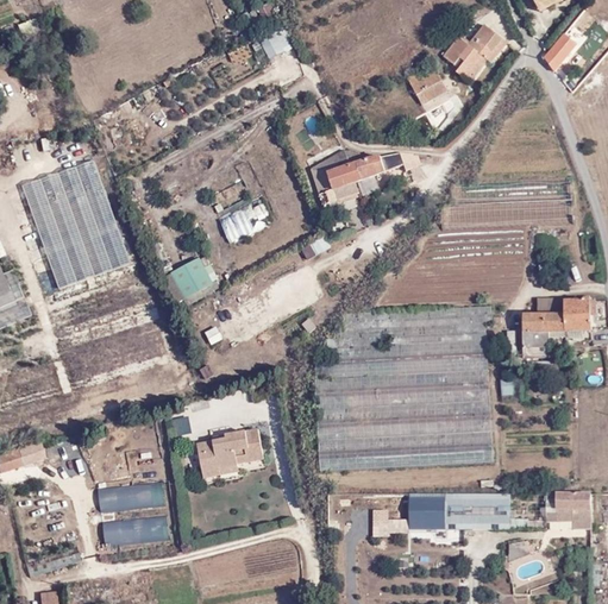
[(543,0),(536,4),(539,12),(562,0),(543,0)]
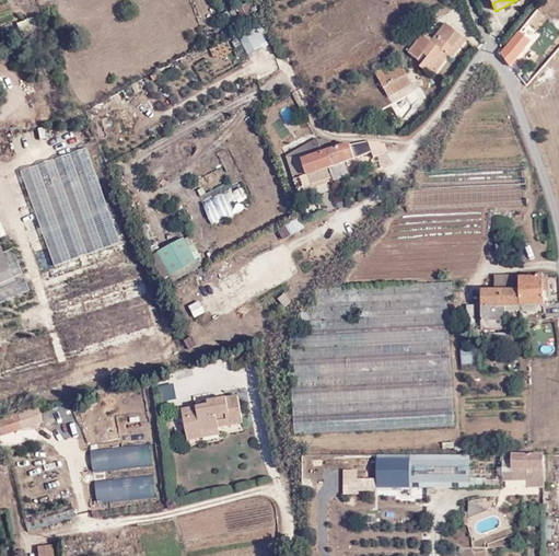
[(445,53),(459,33),(444,22),(432,37),(422,29),(407,50),(416,59),(422,51),(428,56),(421,66),(433,74),(449,55),(445,53)]
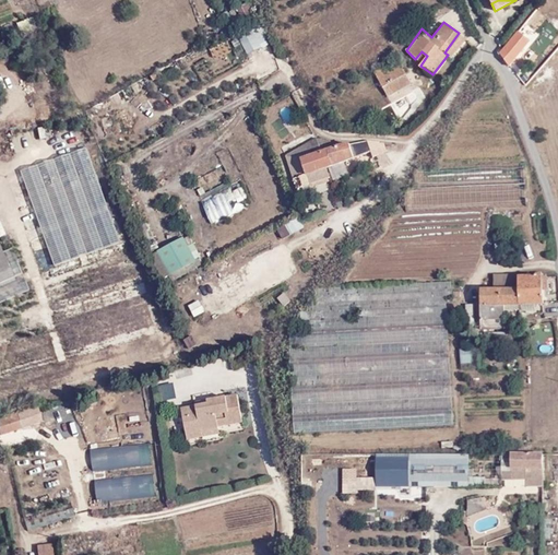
[(252,31),(239,38),(248,56),(262,48),(252,31)]
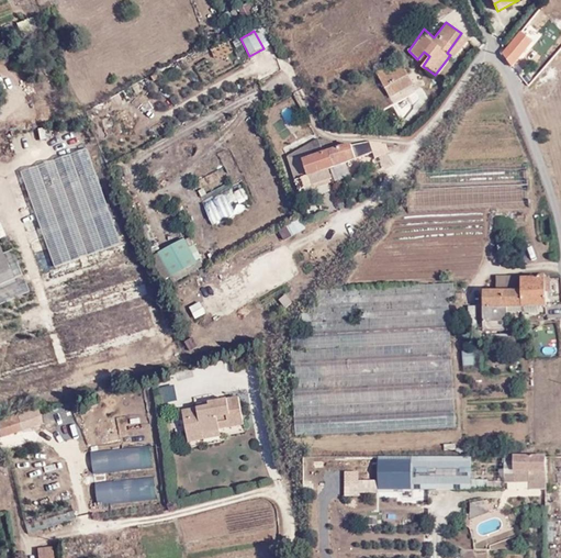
[(503,53),(511,64),(528,42),(520,32),(503,53)]
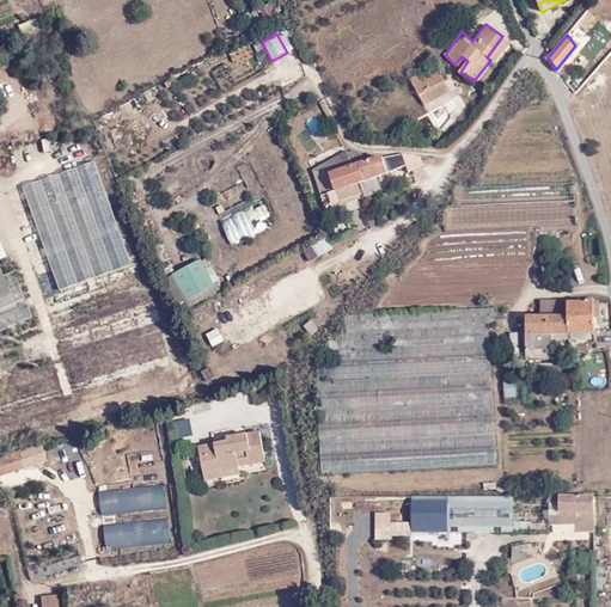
[(508,40),(502,36),(487,57),(490,60),(493,62),(508,40)]
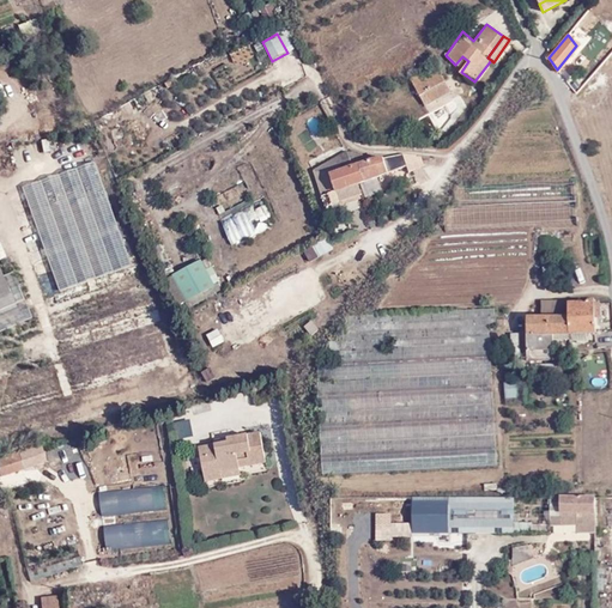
[(407,80),(416,97),(443,83),(438,71),(420,80),(417,74),(407,80)]
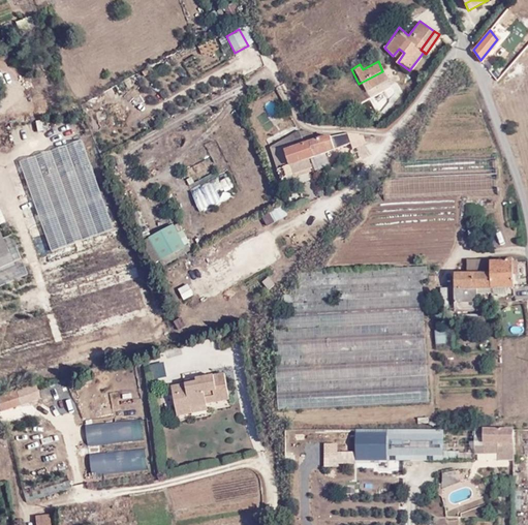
[(382,71),(359,84),(364,93),(387,81),(382,71)]
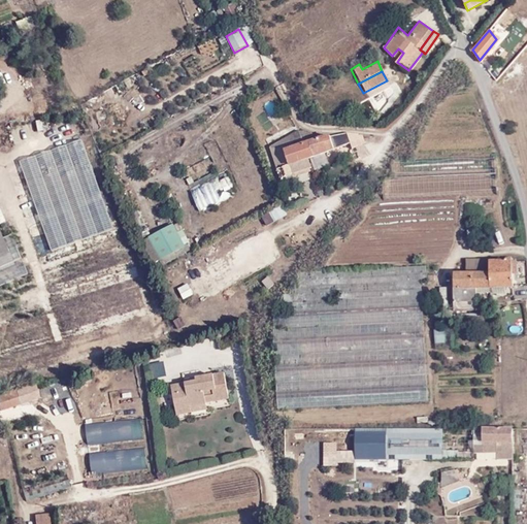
[(288,153),(305,145),(300,132),(271,151),(278,174),(284,172),(287,171),(294,168),(288,153)]
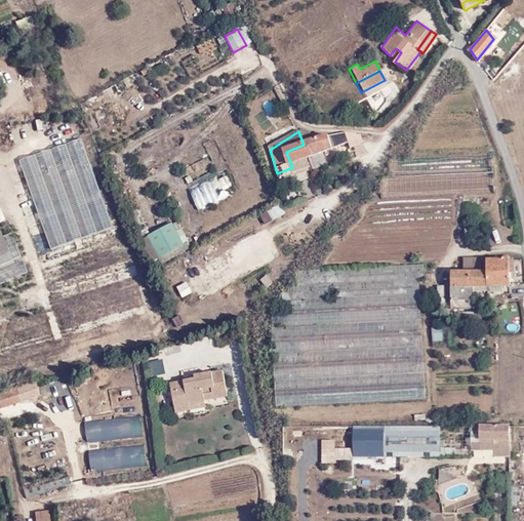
[(304,145),(310,161),(351,143),(347,132),(306,144),(304,145)]
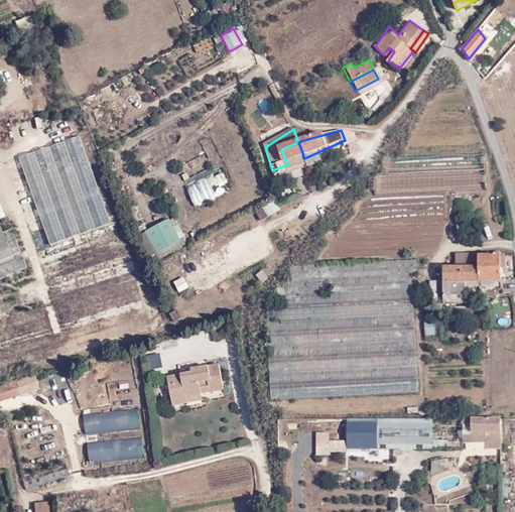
[(86,133),(22,154),(28,171),(92,149),(86,133)]
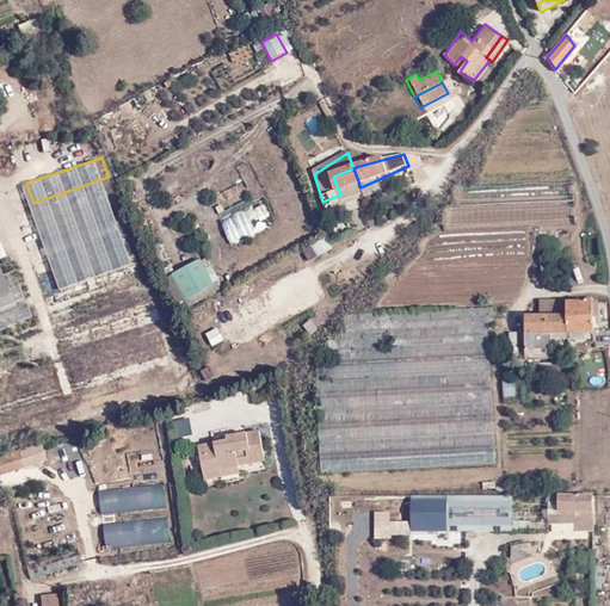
[(355,190),(361,187),(353,168),(333,177),(340,195),(355,190)]
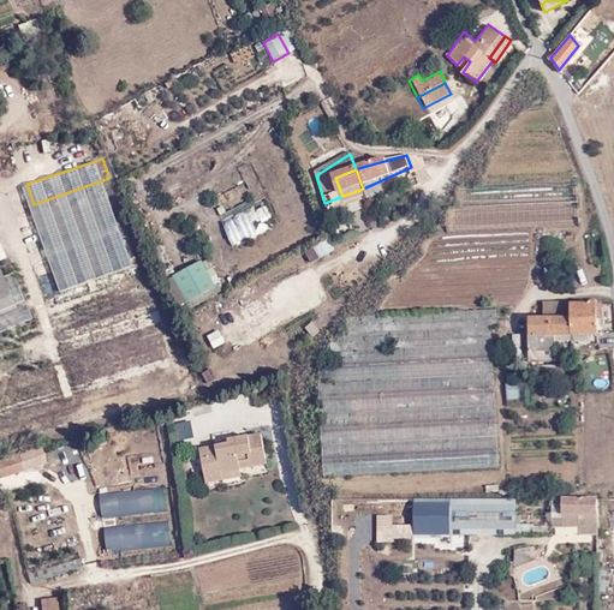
[(112,183),(25,211),(33,232),(118,202),(112,183)]
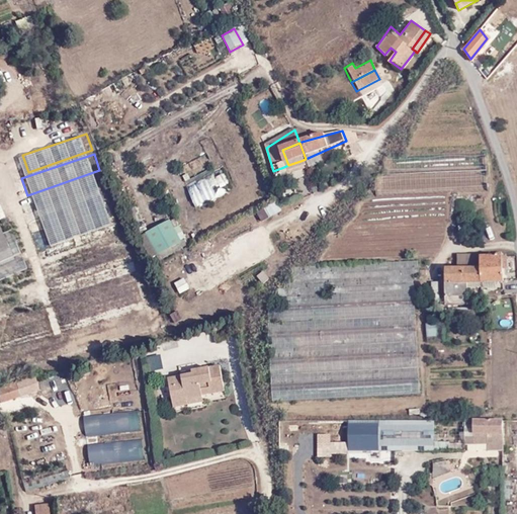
[(303,169),(300,161),(288,165),(281,168),(284,178),(303,169)]
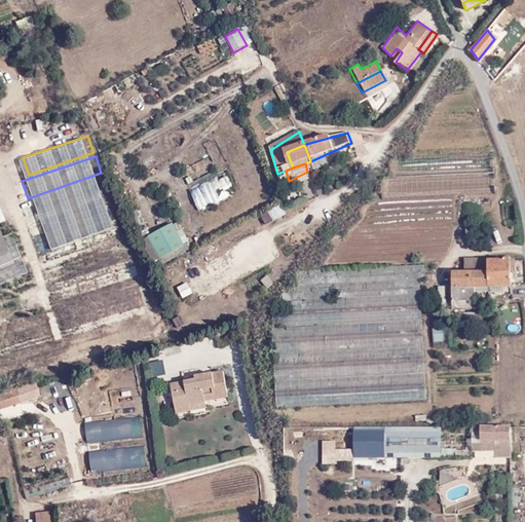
[(282,184),(289,181),(286,171),(283,172),(277,174),(282,184)]
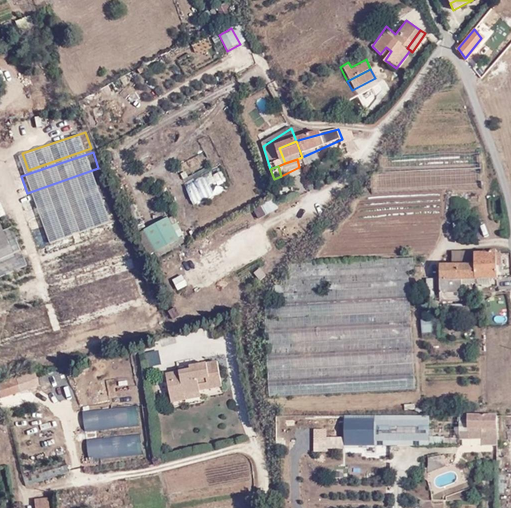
[(221,171),(187,189),(197,207),(230,190),(221,171)]
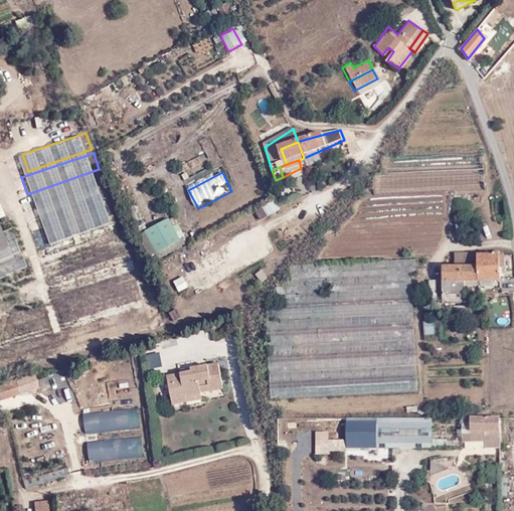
[(34,219),(113,194),(107,176),(29,201),(34,219)]
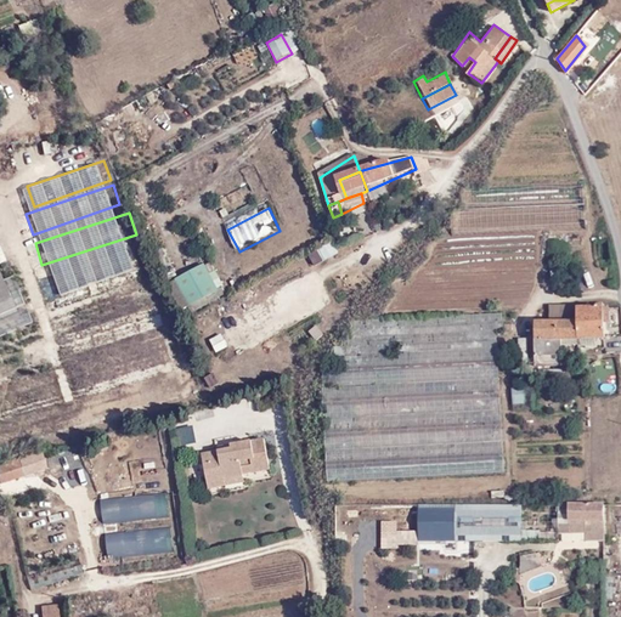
[(315,260),(340,247),(333,233),(308,247),(315,260)]
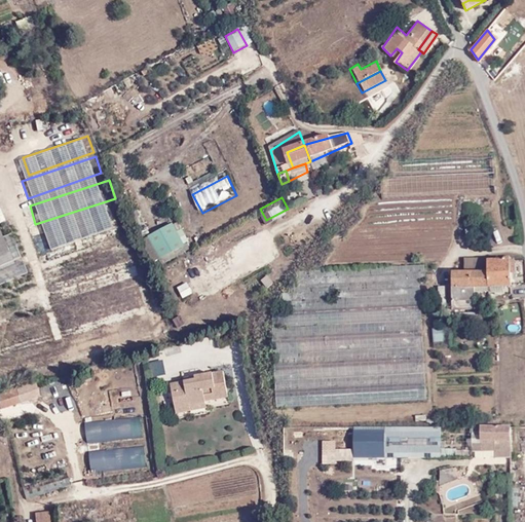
[(40,240),(121,218),(115,198),(35,224),(40,240)]
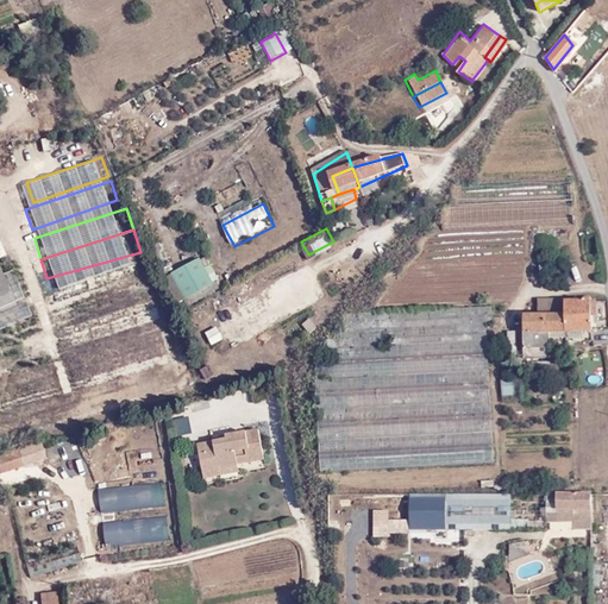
[(0,249),(0,299),(19,290),(17,287),(0,249)]
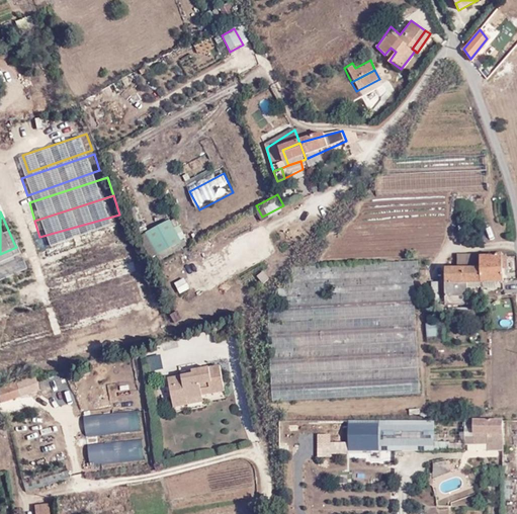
[(120,218),(119,215),(39,237),(41,243),(120,218)]
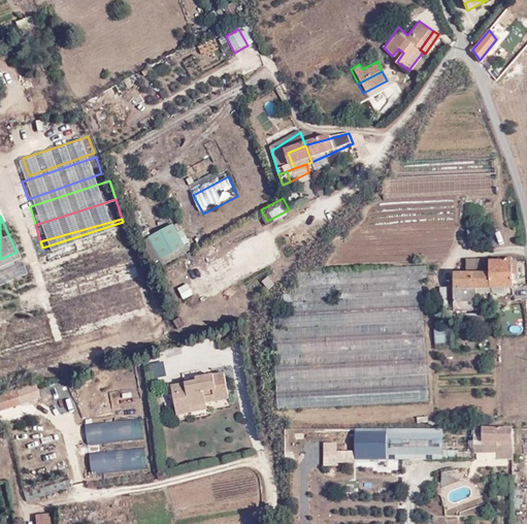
[(126,227),(43,254),(52,276),(133,249),(126,227)]
